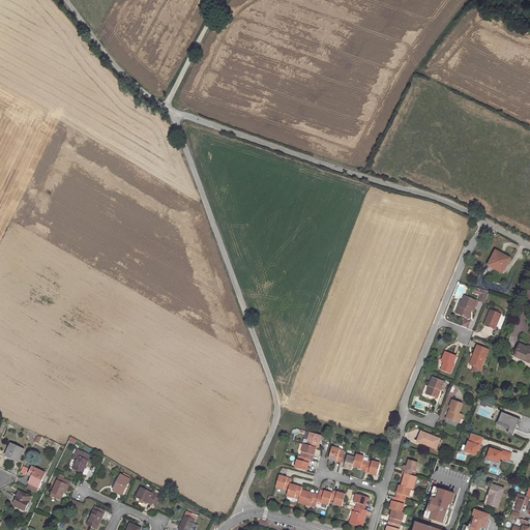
[(486,270),(489,272),(491,267),(502,273),(509,259),(495,252),(486,270)]
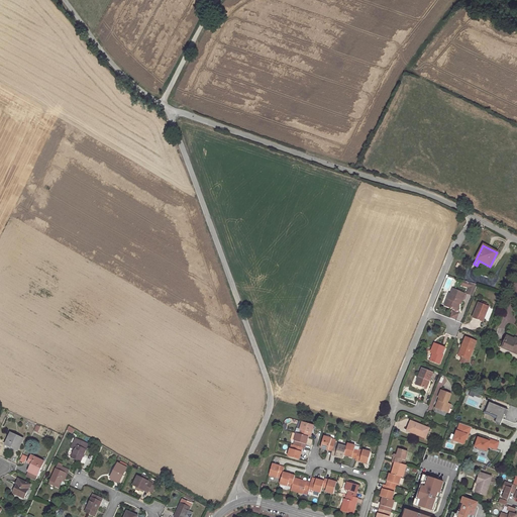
[(473,295),(477,285),(470,283),(468,288),(466,293),(473,295)]
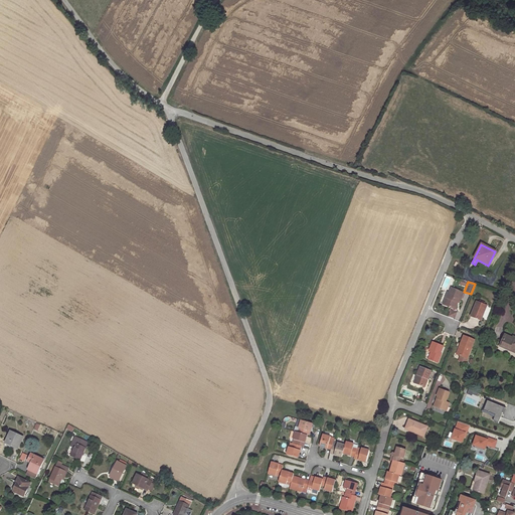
[(448,292),(446,297),(448,298),(445,305),(455,310),(457,305),(456,304),(457,302),(458,303),(459,303),(463,293),(451,288),(449,293),(448,292)]
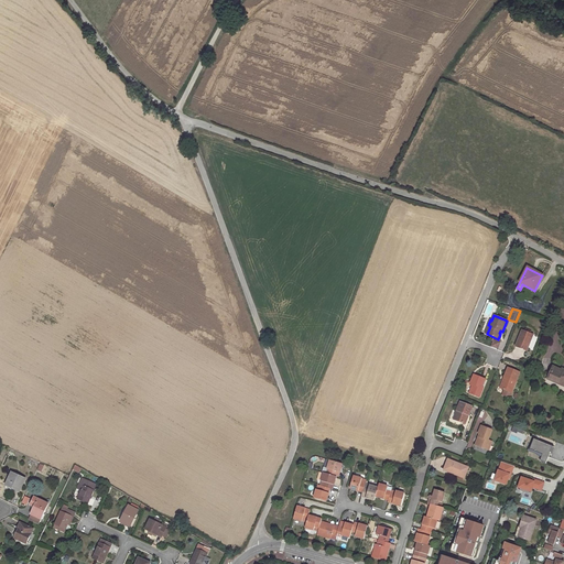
[(521,329),(516,345),(527,349),(532,335),(521,329)]
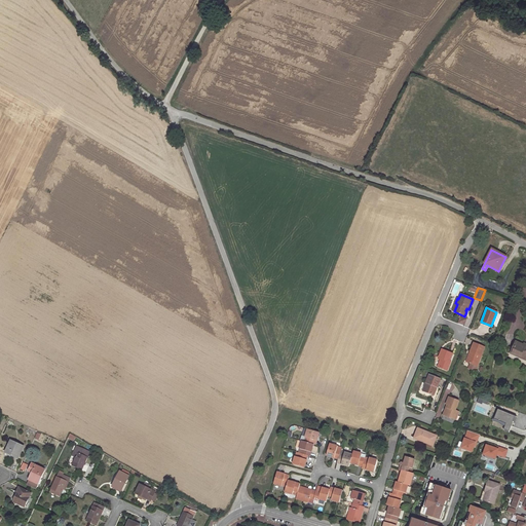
[(525,345),(516,341),(513,348),(514,348),(512,352),(516,354),(515,355),(525,361),(525,345)]
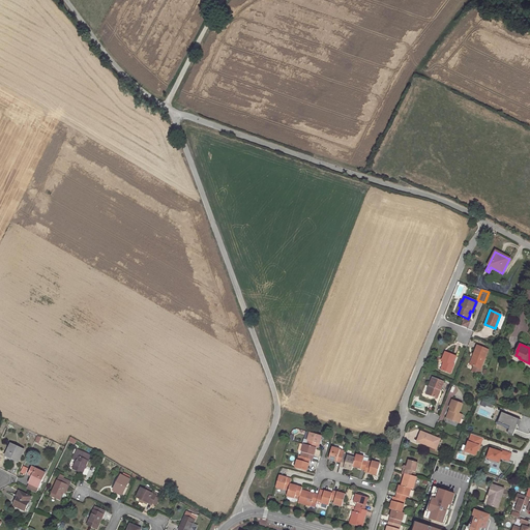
[(477,346),(473,355),(475,356),(471,365),(480,369),(488,350),(477,346)]
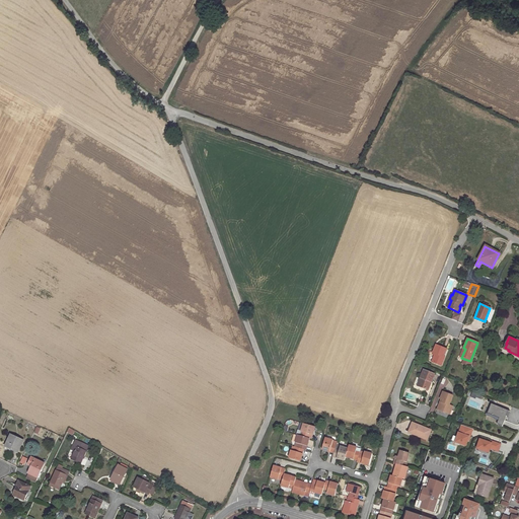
[(446,349),(436,345),(433,353),(435,354),(432,362),(441,365),(444,357),(443,356),(446,349)]
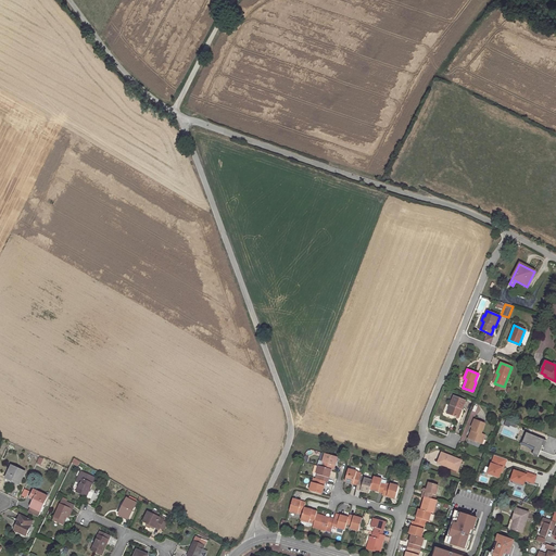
[(453,396),(450,405),(452,405),(449,414),(458,418),(465,401),(453,396)]
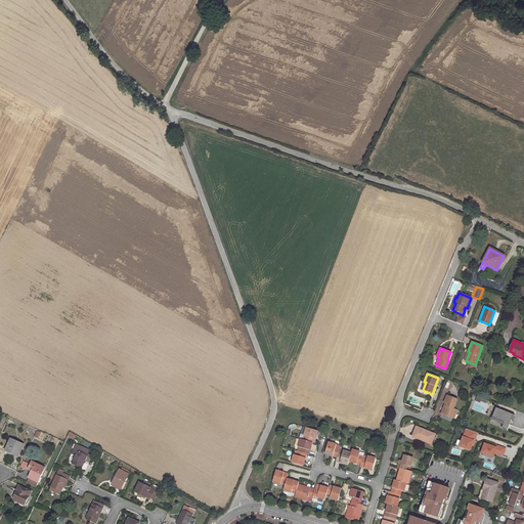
[(444,408),(442,408),(441,412),(451,417),(452,413),(454,415),(456,410),(453,408),(456,399),(446,395),(444,402),(446,403),(444,408)]
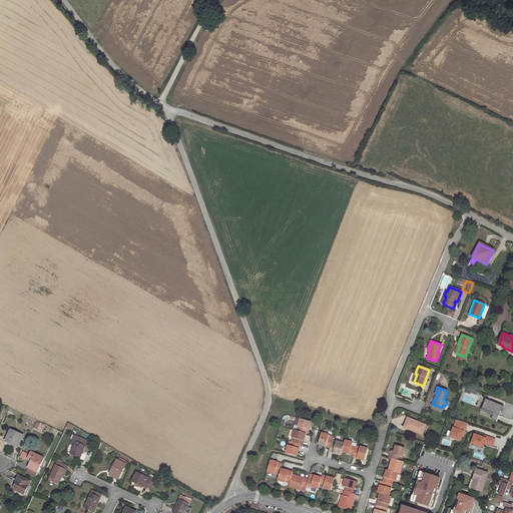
[(502,407),(485,400),(481,409),(493,414),(492,417),(497,419),(502,407)]
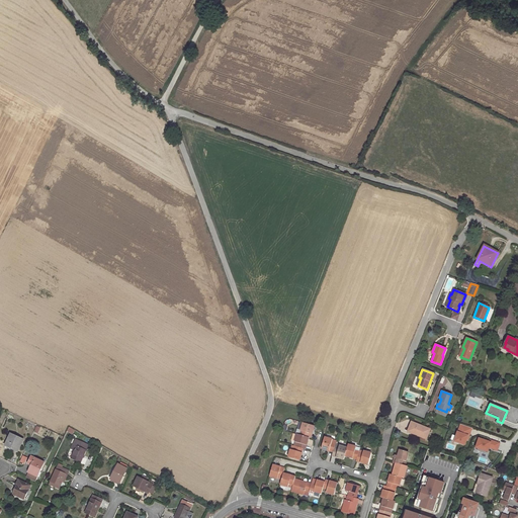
[(303,423),(300,430),(296,429),(294,433),(296,434),(309,437),(311,438),(314,426),(303,423)]
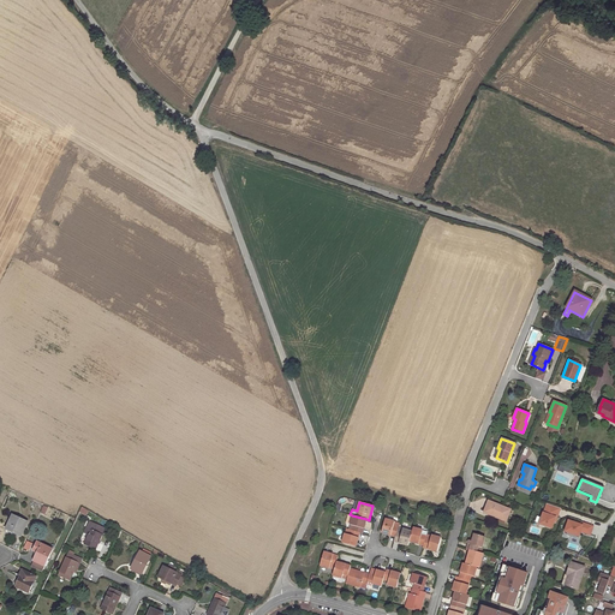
[(511,509),(491,502),(487,513),(506,521),(511,509)]
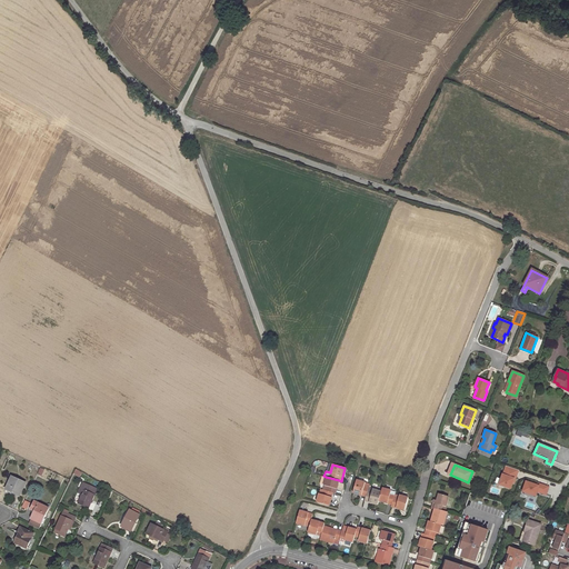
[(515,479),(518,470),(505,466),(502,475),(501,475),(498,485),(510,488),(513,479),(515,479)]
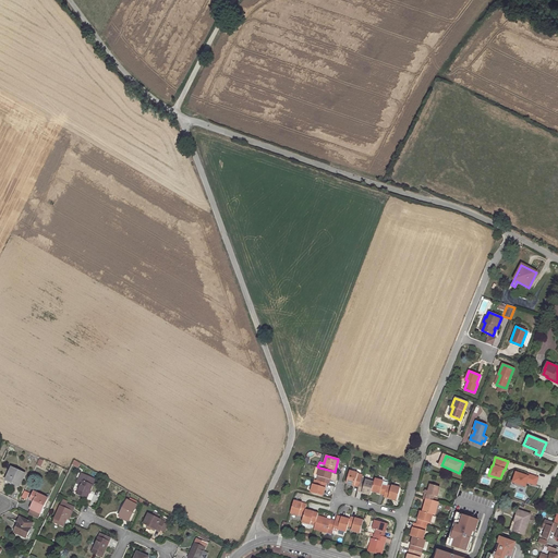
[(20,486),(25,473),(11,468),(5,480),(12,483),(11,484),(13,485),(14,484),(20,486)]
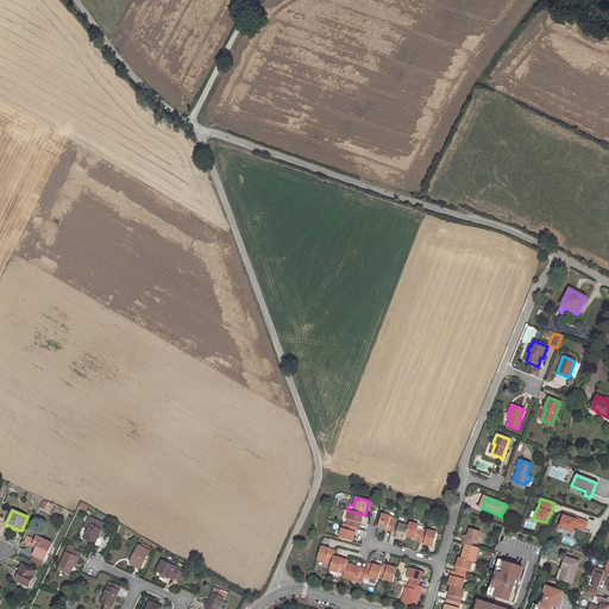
[(363,514),(349,510),(346,520),(350,521),(349,526),(356,527),(358,528),(363,514)]
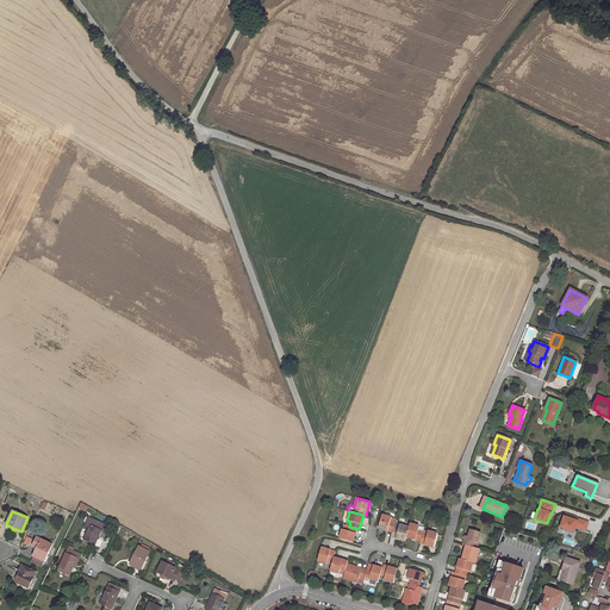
[(381,515),(378,528),(392,533),(393,528),(394,524),(394,523),(394,522),(391,522),(390,521),(391,517),(381,515)]
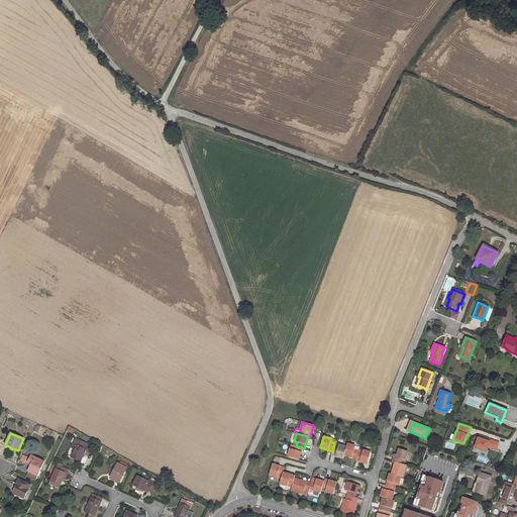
[(496,449),(498,442),(488,438),(487,441),(478,437),(475,447),(486,450),(489,443),(490,445),(489,446),(490,447),(496,449)]
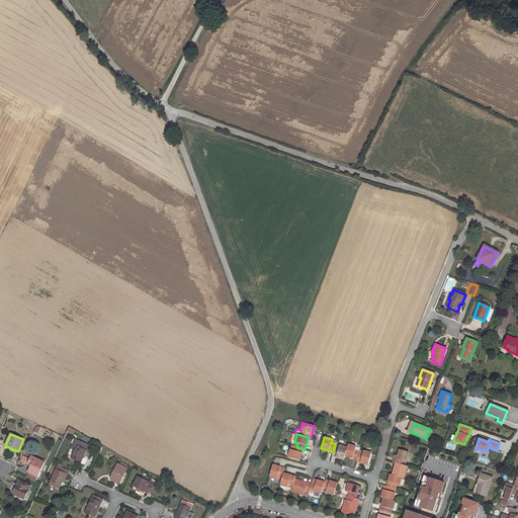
[(75,450),(73,454),(71,458),(80,462),(85,451),(86,451),(88,445),(75,440),(71,449),(75,450)]
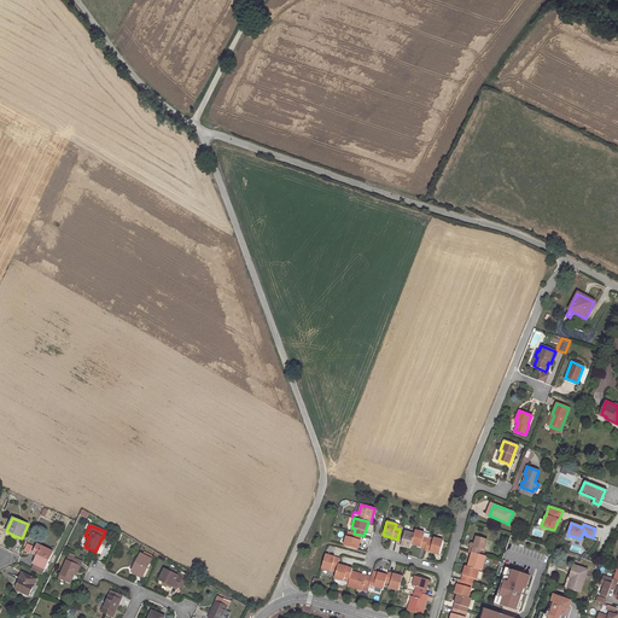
[(398,535),(397,540),(396,544),(409,548),(410,544),(414,535),(404,532),(400,530),(400,531),(398,535)]
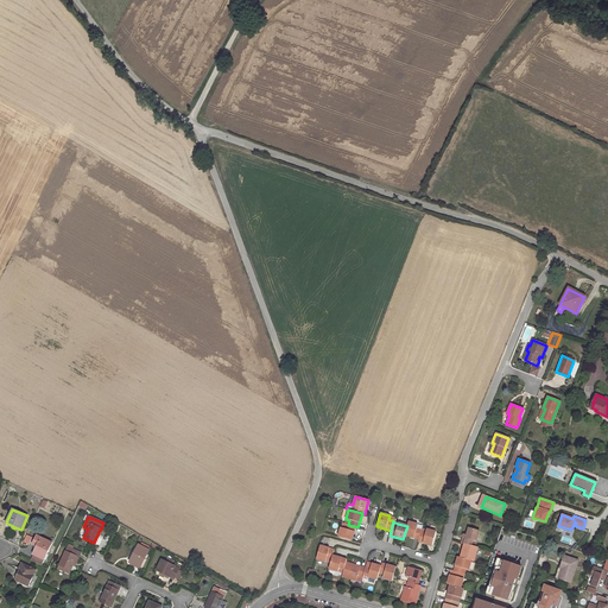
[(407,526),(404,536),(418,539),(420,532),(422,530),(417,529),(418,525),(409,521),(407,526)]
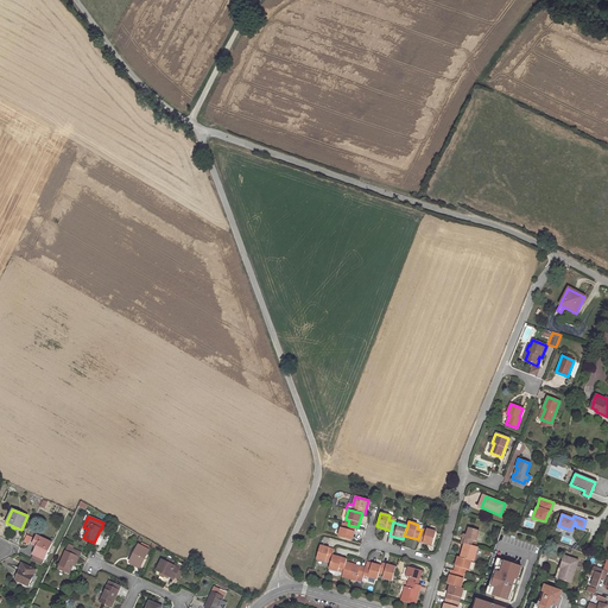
[(341,527),(337,537),(352,540),(355,526),(348,525),(346,524),(344,529),(341,527)]
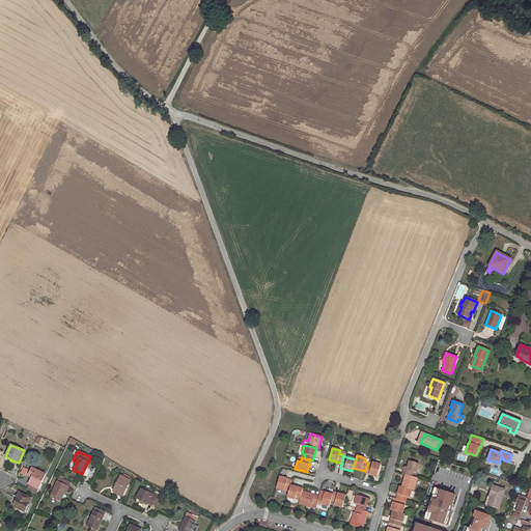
[(402,473),(406,474),(412,476),(413,472),(416,473),(418,464),(409,460),(408,467),(404,466),(402,473)]
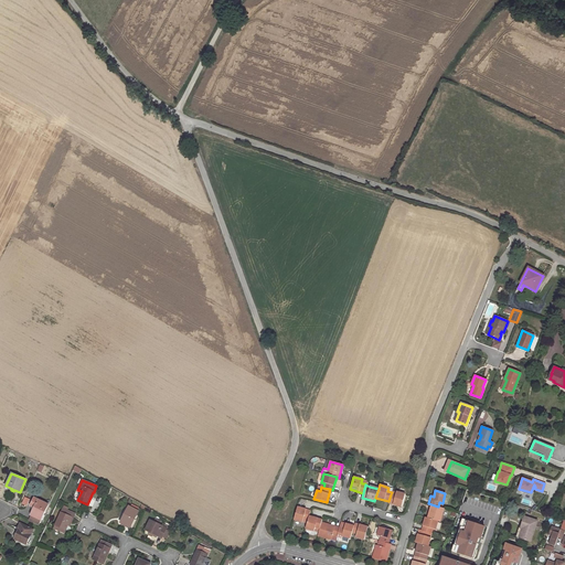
[(391,494),(388,501),(388,503),(401,507),(405,494),(396,492),(395,496),(391,494)]
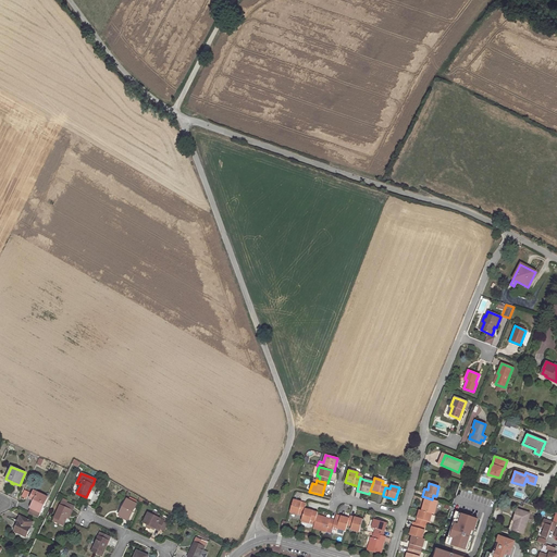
[(37,518),(47,497),(34,491),(29,498),(34,500),(27,514),(37,518)]
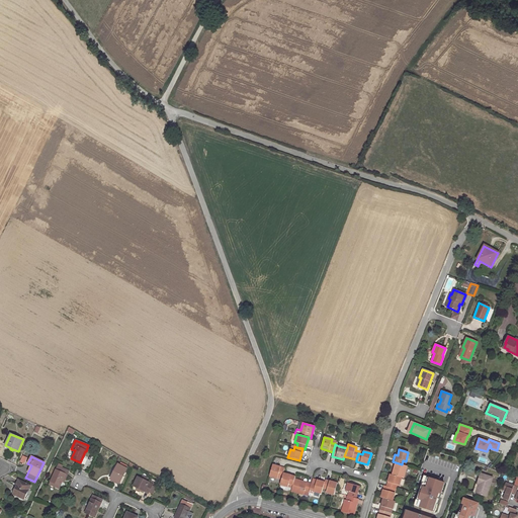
[(396,462),(392,475),(402,478),(404,479),(406,470),(403,469),(404,465),(402,464),(396,462)]
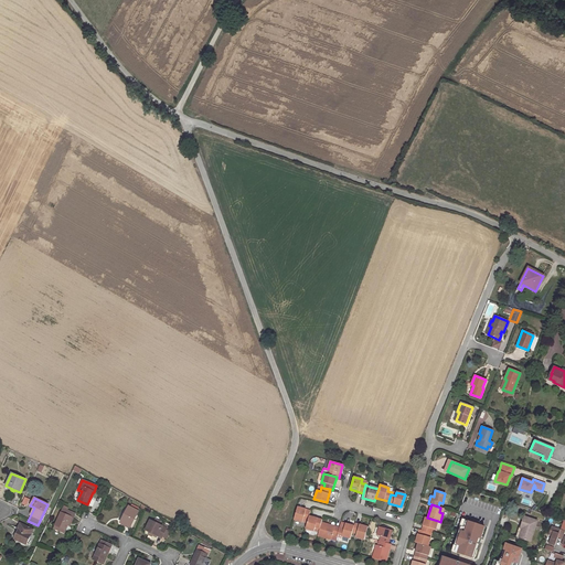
[(137,511),(130,507),(129,507),(120,522),(130,528),(139,511),(137,511)]
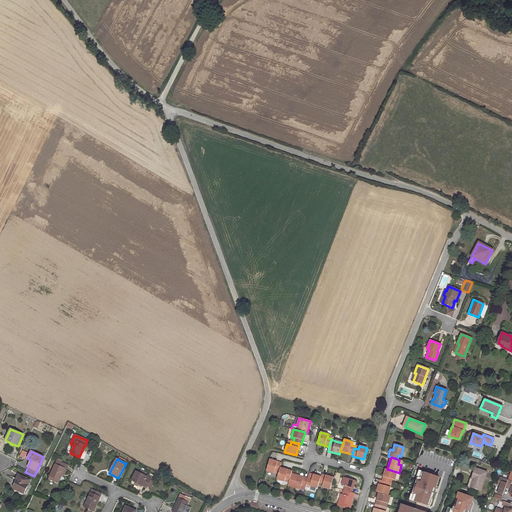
[(269,460),(266,471),(274,473),(275,470),(279,471),(280,468),(281,463),(269,460)]
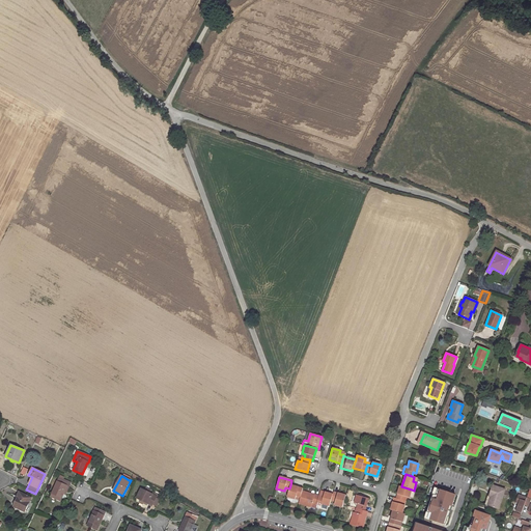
[(59,478),(52,494),(58,496),(56,499),(60,501),(63,494),(66,485),(68,486),(71,483),(63,479),(59,478)]
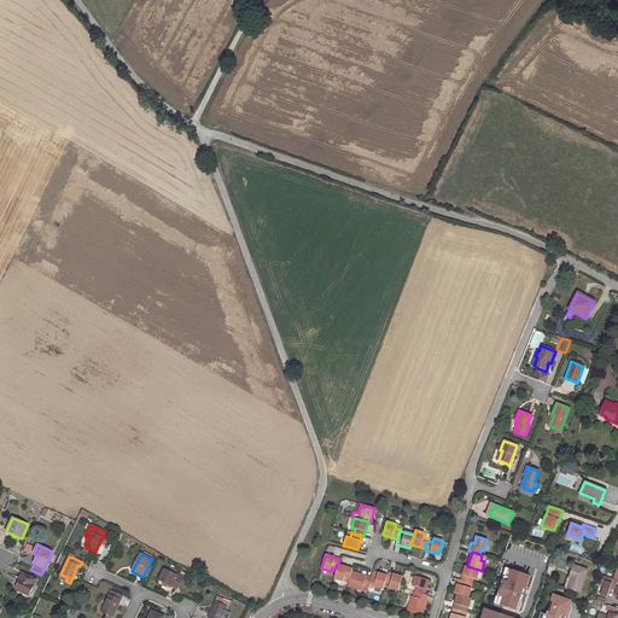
[(337,569),(336,572),(334,578),(343,581),(344,577),(349,578),(351,571),(353,569),(338,565),(337,569)]
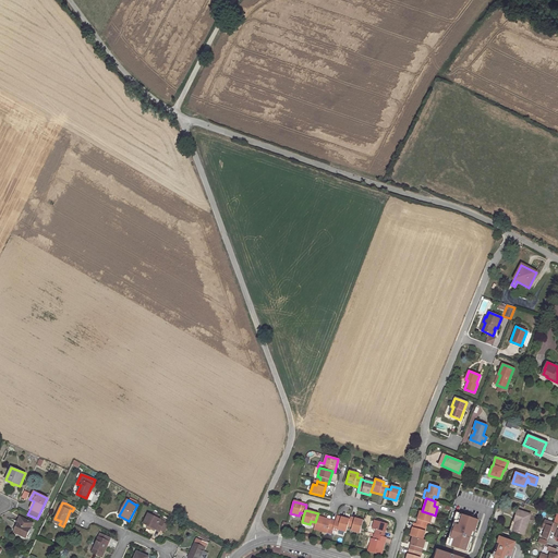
[(518,510),(514,519),(517,519),(512,531),(523,535),(530,514),(518,510)]
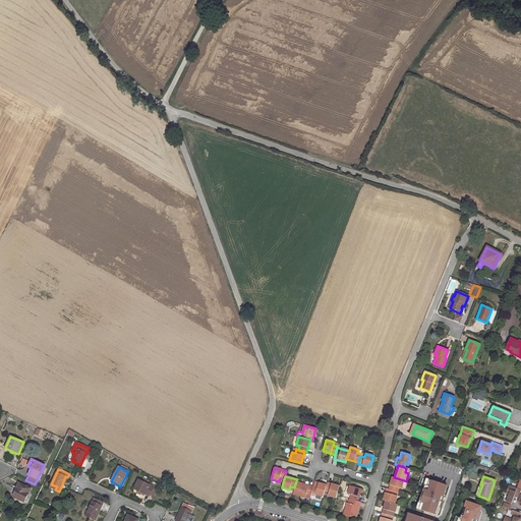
[(392,477),(389,488),(395,490),(397,491),(398,487),(401,488),(404,480),(394,477),(392,477)]
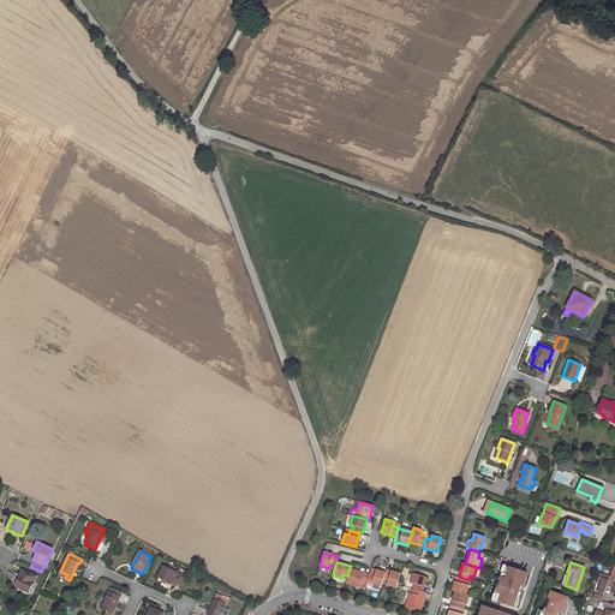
[(159,577),(163,579),(171,583),(175,586),(177,585),(181,575),(173,572),(175,568),(169,565),(168,568),(163,566),(159,577)]
